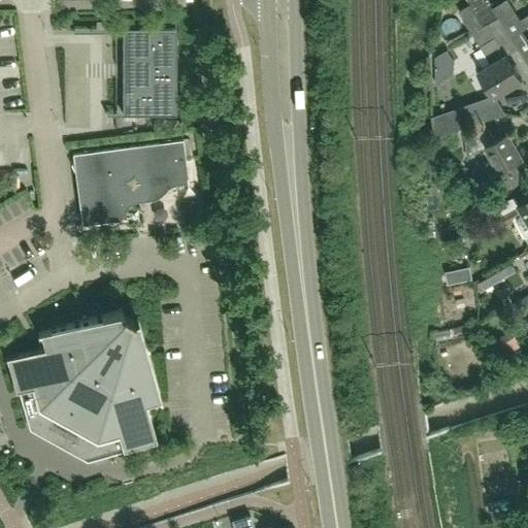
[(479,71),(493,96),(494,96),(522,78),(507,56),(519,48),(493,7),(488,0),(465,0),(467,3),(457,10),(471,33),(491,64),(479,71)]
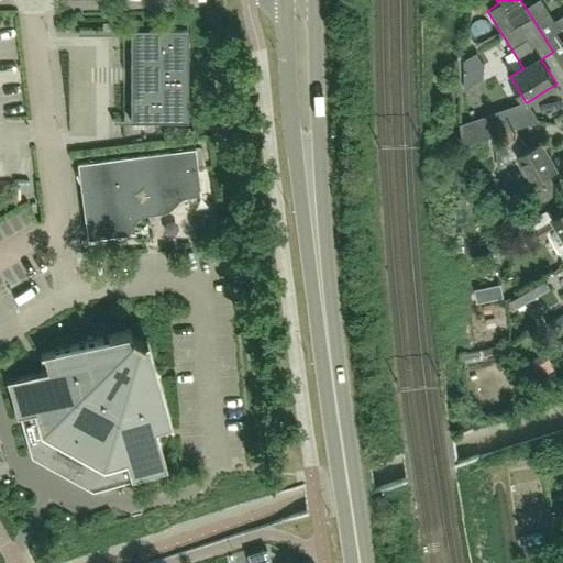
[(562,14),(554,20),(541,0),(536,0),(526,8),(553,52),(562,66),(562,65),(562,14)]
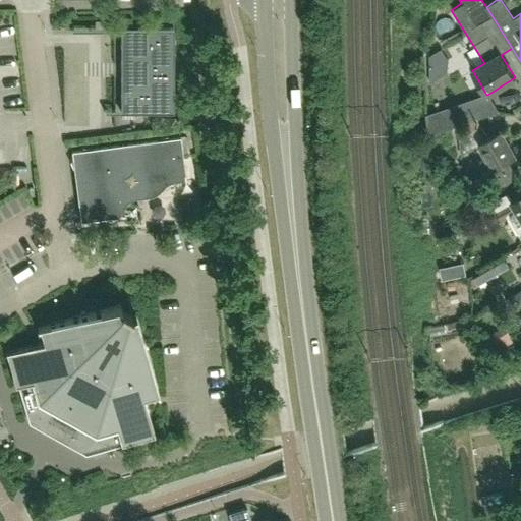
[(174,113),(173,29),(120,29),(121,113),(174,113)]
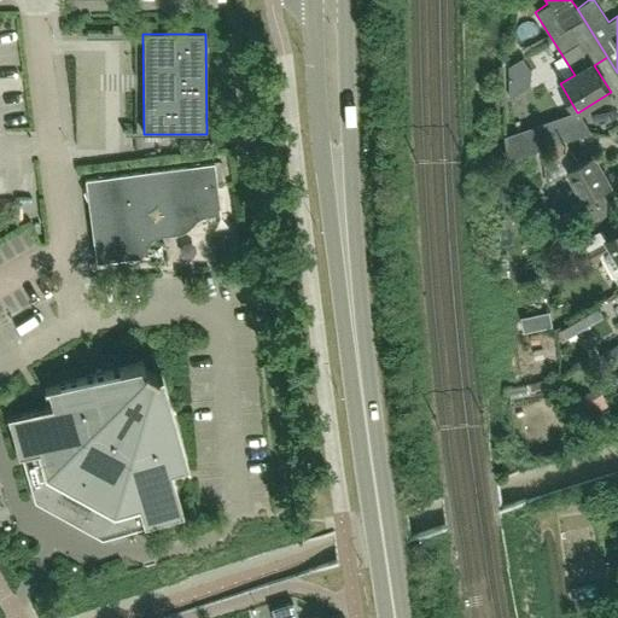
[(578,112),(577,112),(507,136),(509,161),(592,132),(578,112)]
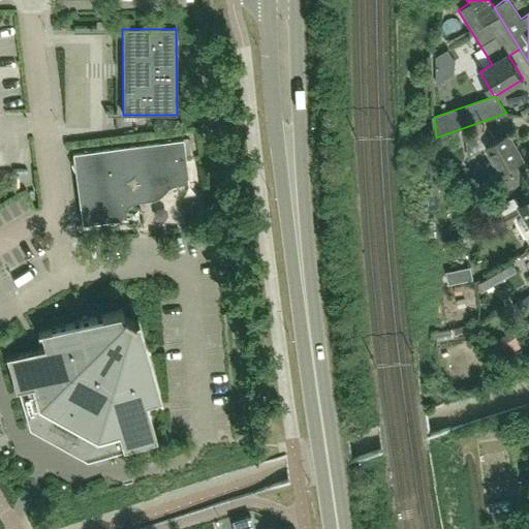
[(467,142),(470,159),(479,153),(485,162),(491,159),(507,188),(523,180),(514,162),(524,157),(510,132),(495,141),(489,129),(467,142)]
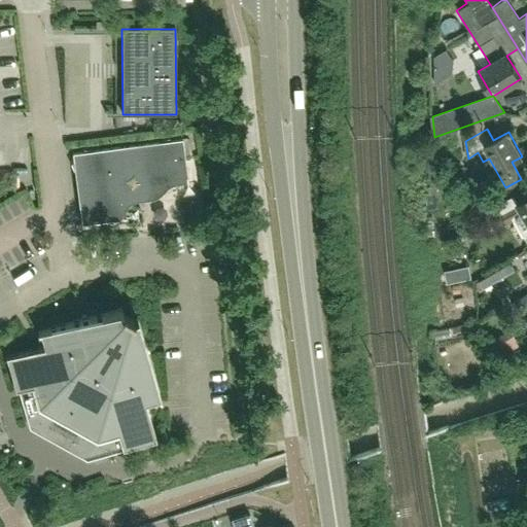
[(182,138),(94,149),(83,148),(82,151),(72,152),(73,161),(71,163),(74,173),(81,224),(102,221),(113,222),(113,219),(126,218),(126,217),(119,217),(119,215),(119,212),(120,209),(121,208),(121,206),(123,205),(125,202),(127,200),(129,199),(132,197),(134,197),(137,196),(141,202),(152,194),(154,192),(159,190),(160,189),(161,188),(163,185),(165,183),(167,182),(169,180),(172,179),(174,179),(186,177),(186,183),(188,183),(182,138)]
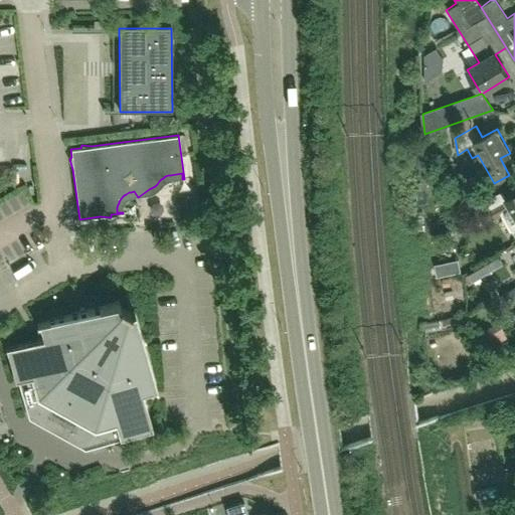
[(514,192),(506,198),(489,208),(496,219),(503,215),(514,235),(514,192)]
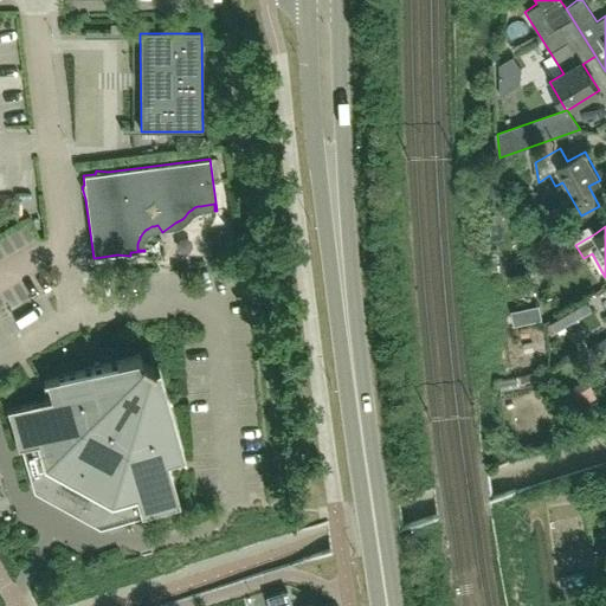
[(587,302),(552,322),(556,330),(592,311),(587,302)]
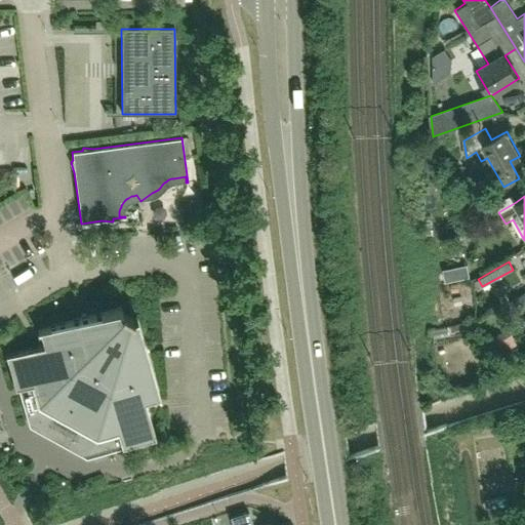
[(469,270),(461,271),(463,279),(471,278),(469,270)]
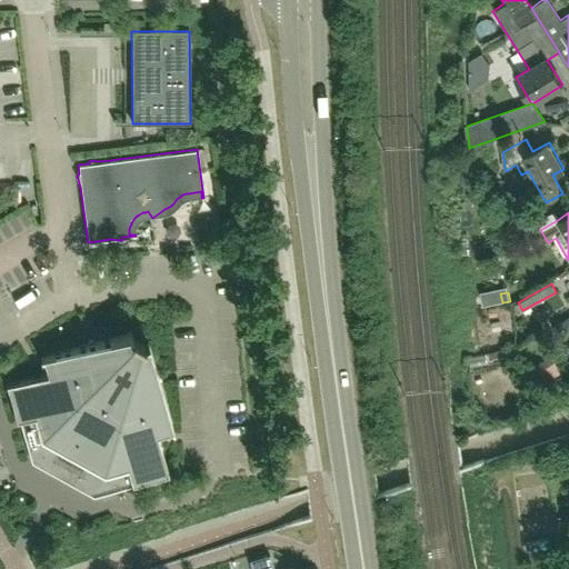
[(568,316),(556,325),(563,338),(568,335),(568,316)]
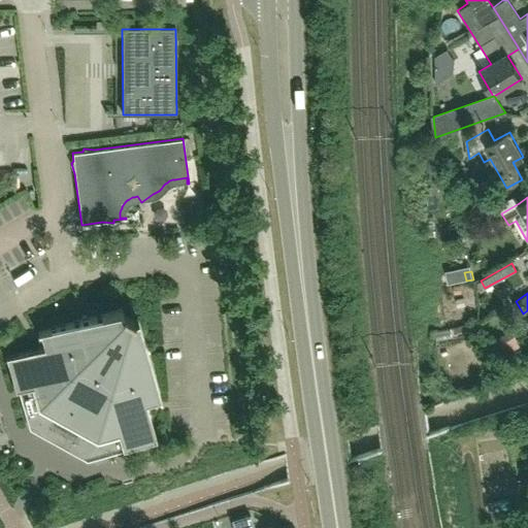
[(161,398),(133,304),(39,332),(43,347),(6,358),(15,391),(21,390),(31,426),(86,456),(121,446),(123,451),(157,440),(145,403),(161,398)]
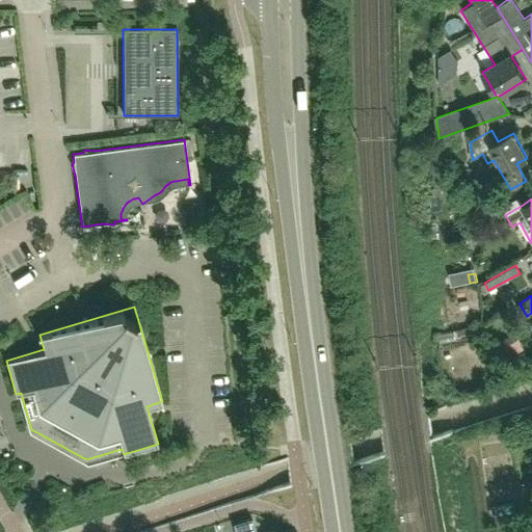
[(525,346),(517,331),(496,342),(504,357),(525,346)]
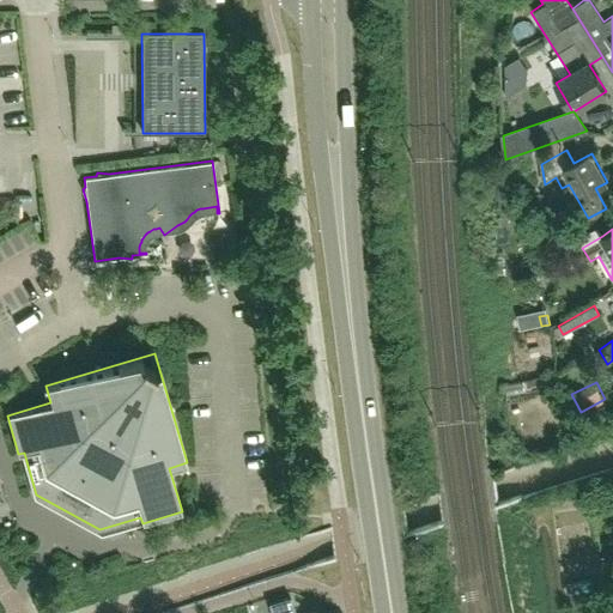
[(295,612),(291,598),(268,604),(271,612),(295,612)]
